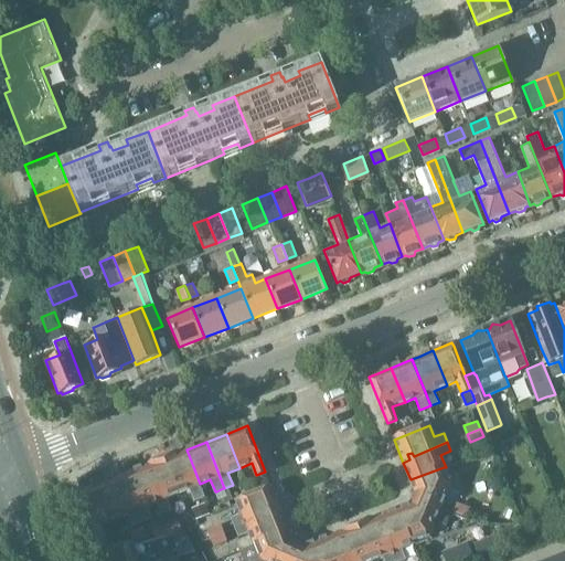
[(164,458),(179,491),(190,487),(195,500),(204,496),(200,484),(187,450),(164,458)]
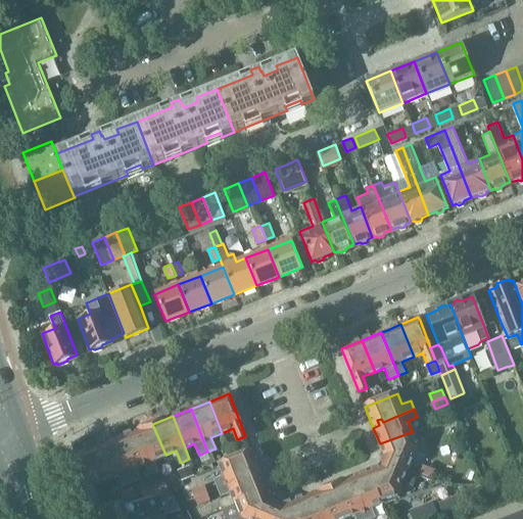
[(152,424),(134,431),(147,463),(145,463),(150,475),(159,471),(154,460),(165,455),(152,424)]
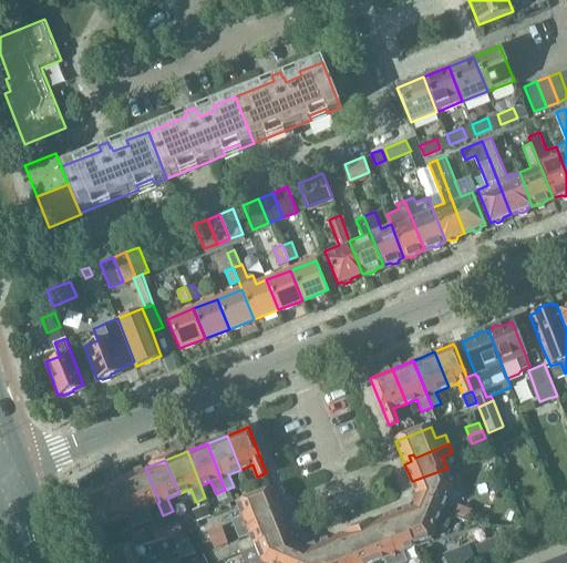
[(133,472),(124,476),(126,479),(144,522),(152,519),(147,507),(157,502),(160,502),(145,468),(133,472)]
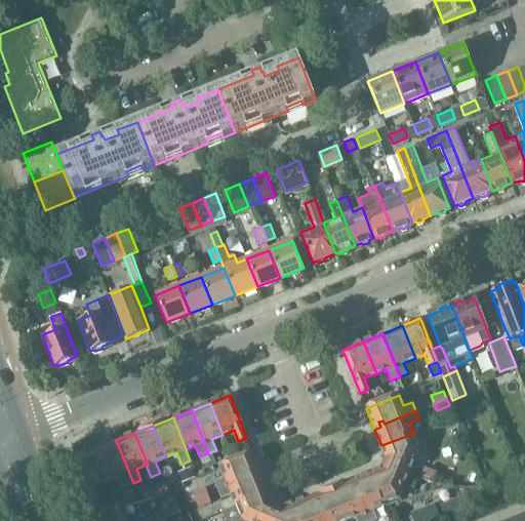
[(386,457),(384,462),(409,472),(418,449),(412,434),(381,445),(386,457)]
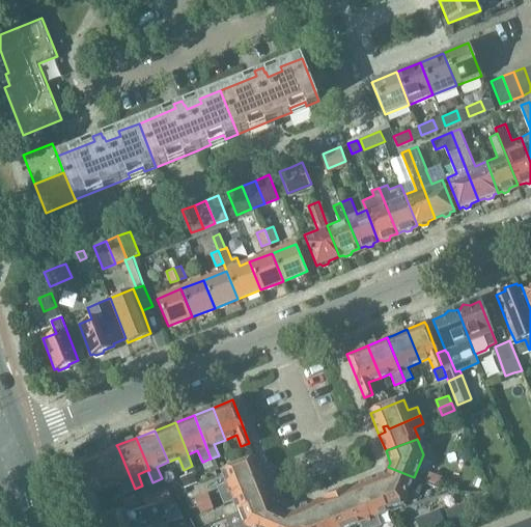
[(96,453),(110,486),(120,481),(124,493),(135,489),(116,445),(96,453)]
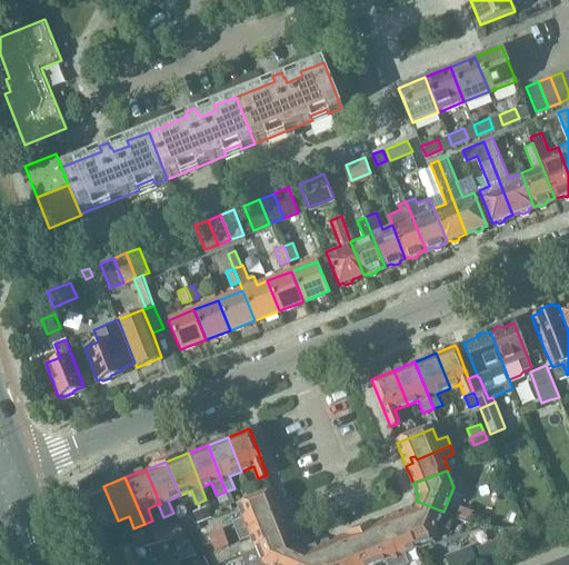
[(103,486),(82,494),(96,543),(105,541),(101,527),(118,521),(103,486)]
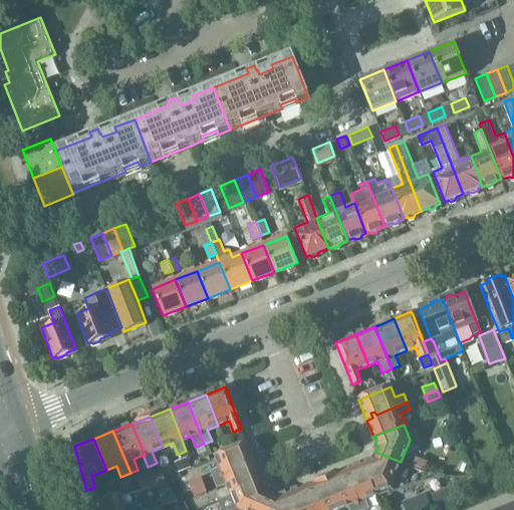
[(203,444),(197,447),(199,453),(207,449),(204,444),(203,444)]
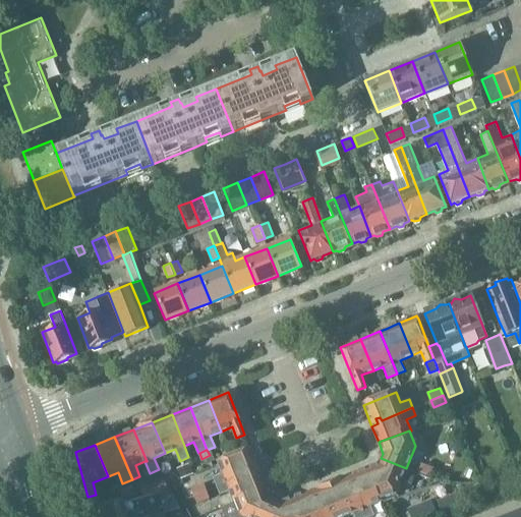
[(223,473),(214,477),(217,483),(249,470),(248,468),(252,466),(254,472),(258,470),(250,450),(219,462),(223,473)]
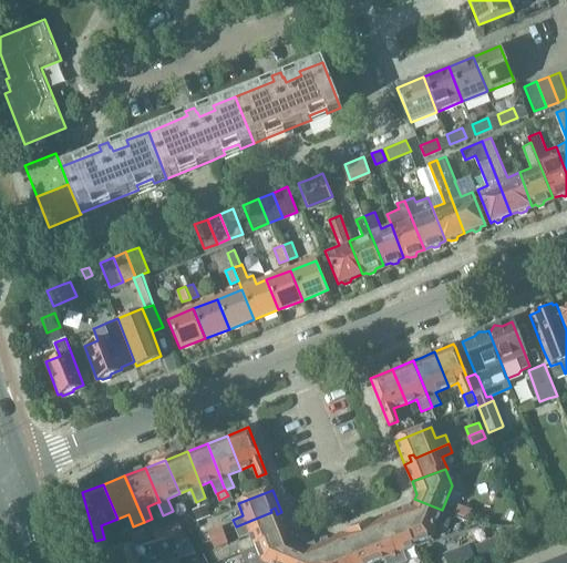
[(412,505),(401,510),(413,543),(430,536),(432,531),(436,522),(449,526),(452,514),(442,510),(414,499),(412,505)]
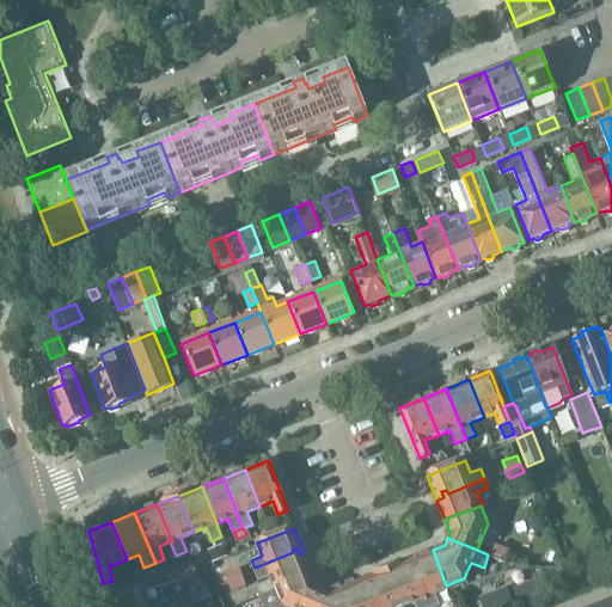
[(222,543),(209,549),(213,558),(226,553),(222,543)]
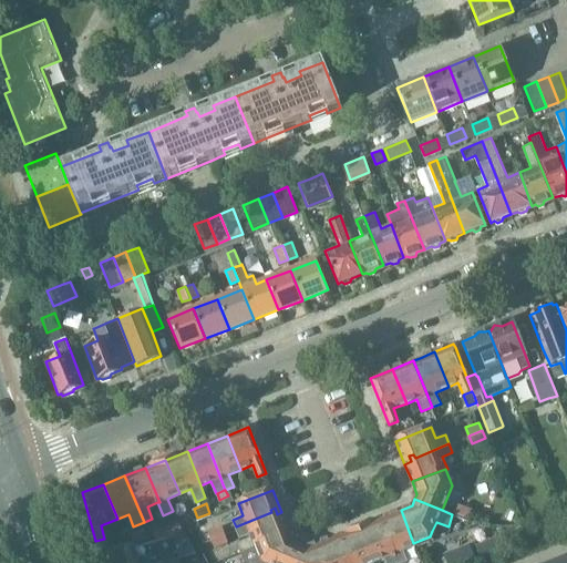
[(459,503),(456,512),(470,517),(473,508),(459,503)]
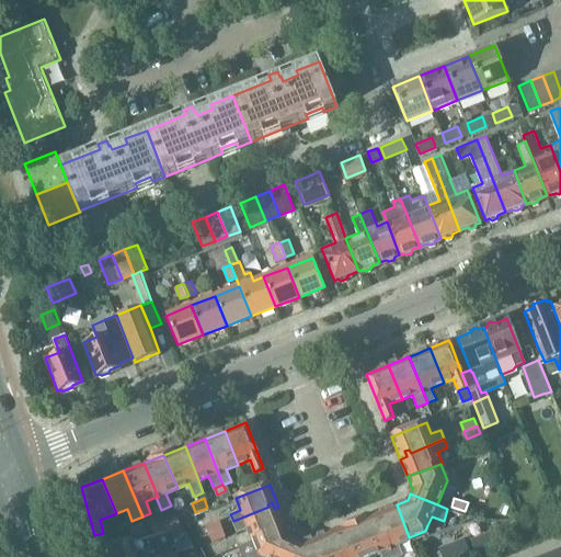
[(286,525),(278,507),(274,509),(272,502),(267,504),(268,507),(233,521),(237,532),(248,527),(252,540),(254,538),(286,525)]
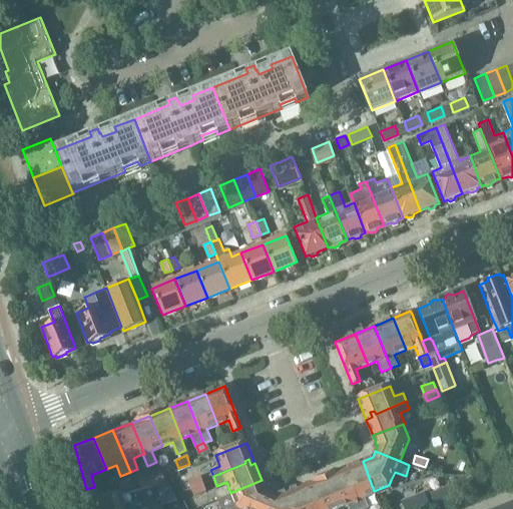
[(346,468),(348,472),(343,474),(345,478),(347,477),(360,508),(361,508),(368,506),(364,497),(375,493),(374,491),(363,461),(346,468)]
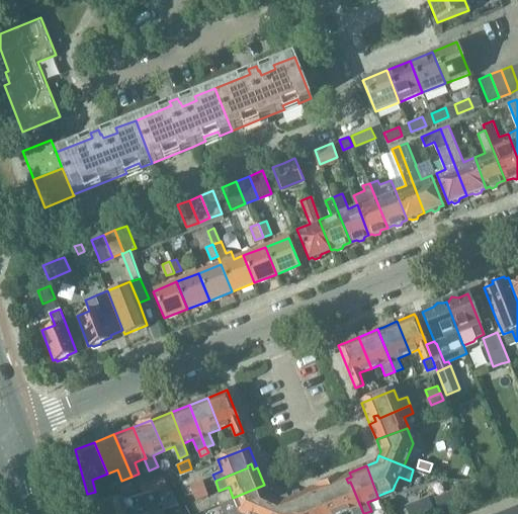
[(353,513),(363,513),(350,482),(348,483),(346,479),(351,477),(349,473),(329,481),(342,512),(351,508),(353,513)]
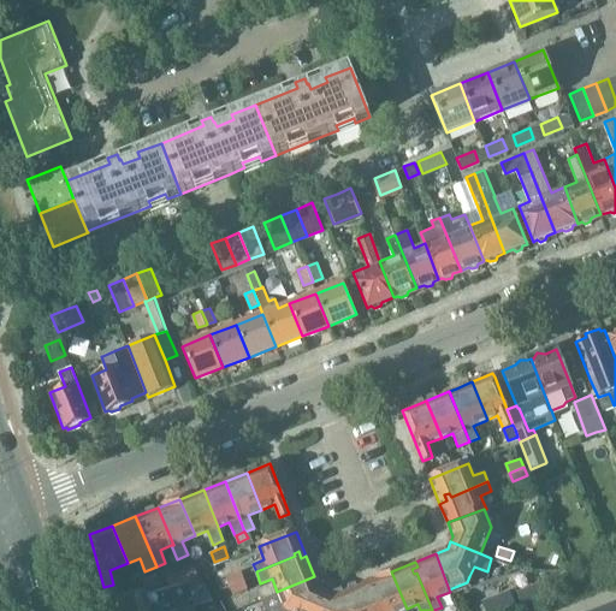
[(196,565),(182,569),(184,580),(199,576),(196,565)]
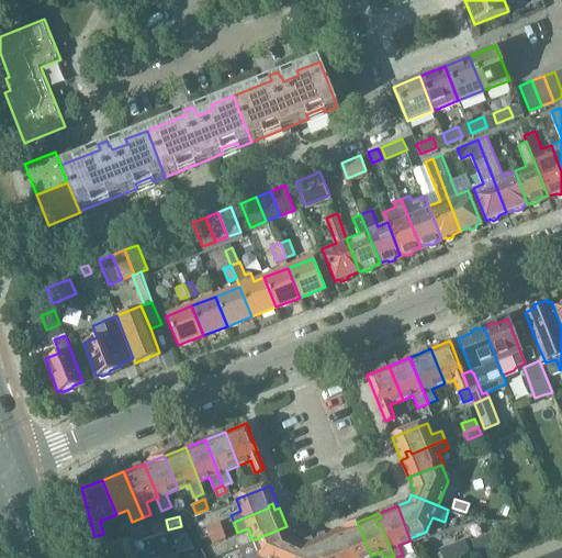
[(166,520),(153,523),(156,533),(168,529),(166,520)]
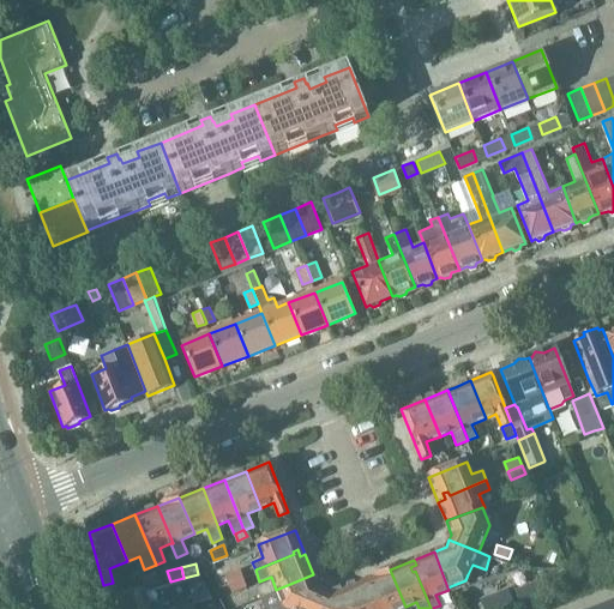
[(230,582),(245,577),(241,567),(227,573),(230,582)]
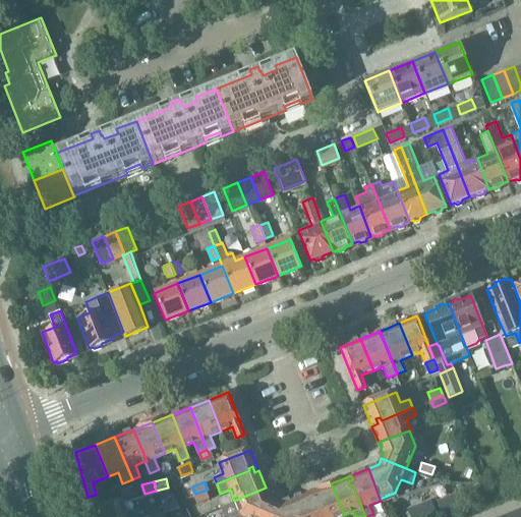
[(331,483),(314,490),(315,494),(310,496),(312,501),(315,499),(322,516),(339,516),(344,515),(331,483)]
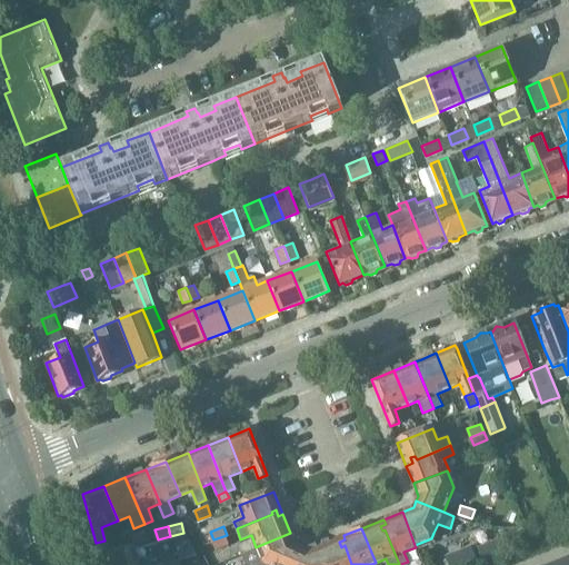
[(523,528),(479,546),(483,558),(529,542),(523,528)]
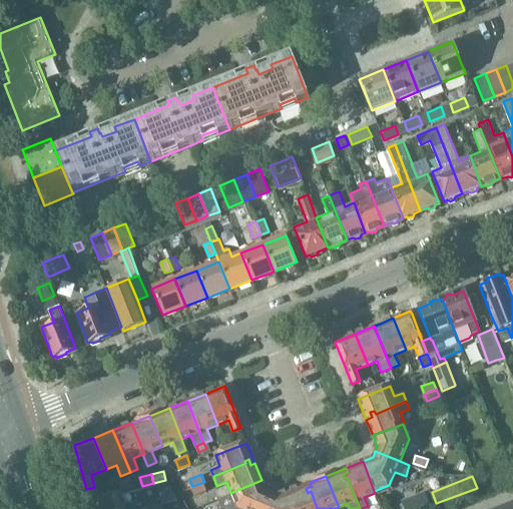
[(131,477),(118,480),(120,489),(133,486),(131,477)]
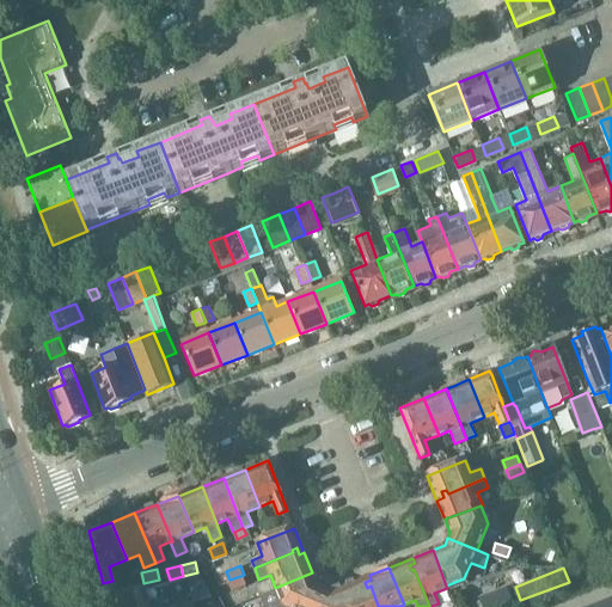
[(200,572),(188,576),(194,599),(212,594),(200,572)]
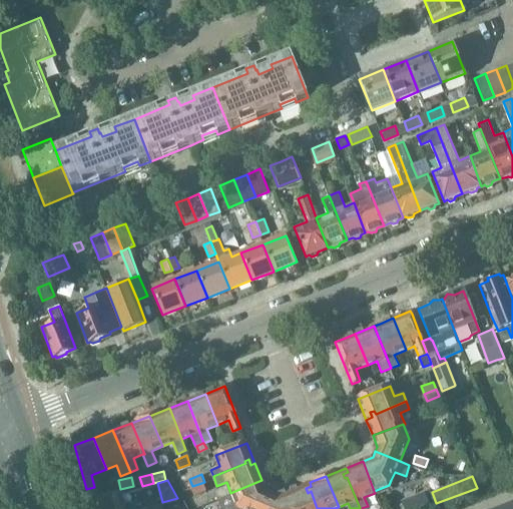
[(264,508),(271,493),(267,491),(262,480),(232,492),(238,507),(242,508),(264,508)]
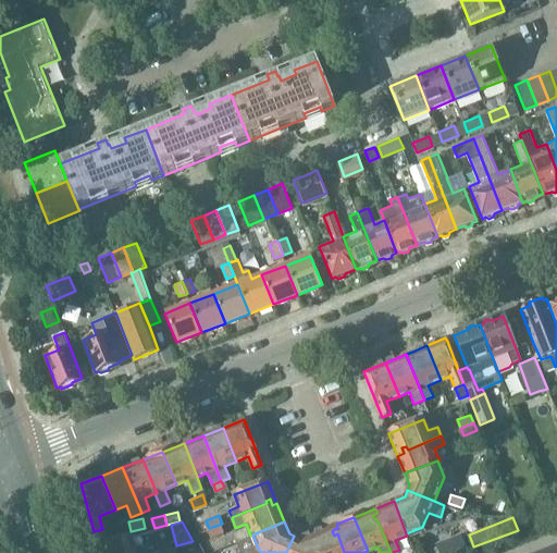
[(222,524),(209,528),(211,537),(224,531),(222,524)]
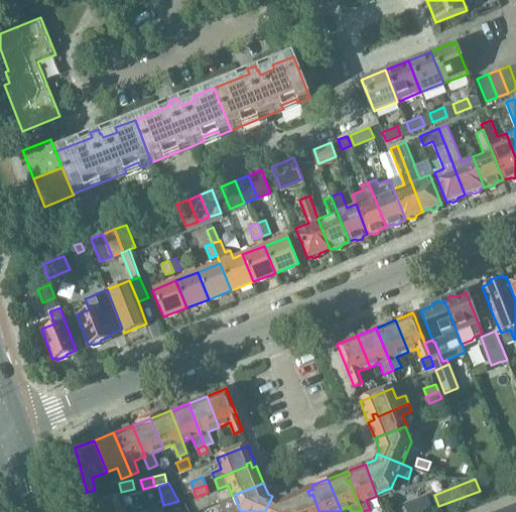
[(311,485),(288,494),(295,511),(318,511),(312,494),(309,496),(307,491),(312,489),(311,485)]
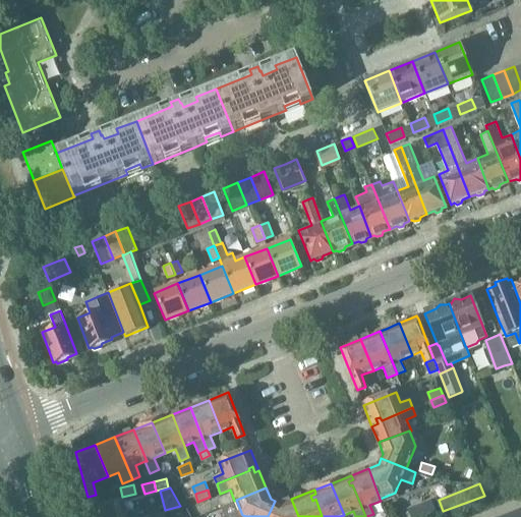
[(281,503),(275,501),(268,516),(298,516),(291,499),(281,503)]
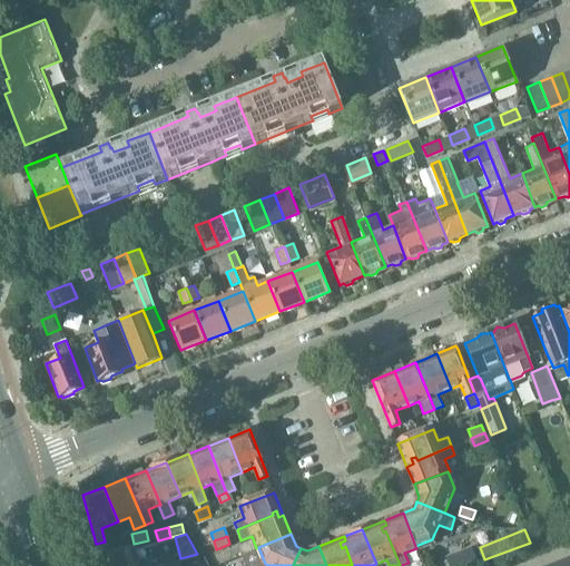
[(472,546),(446,556),(450,565),(463,565),(478,560),(472,546)]
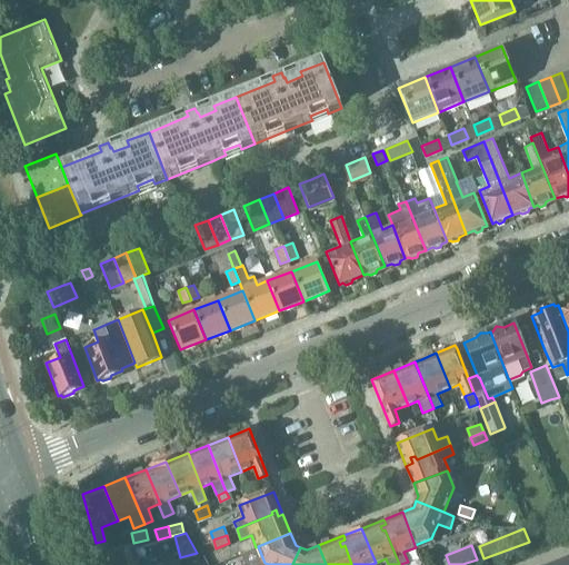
[(100,556),(99,556),(99,557),(101,564),(152,564),(150,556),(138,559),(135,547),(100,556)]
